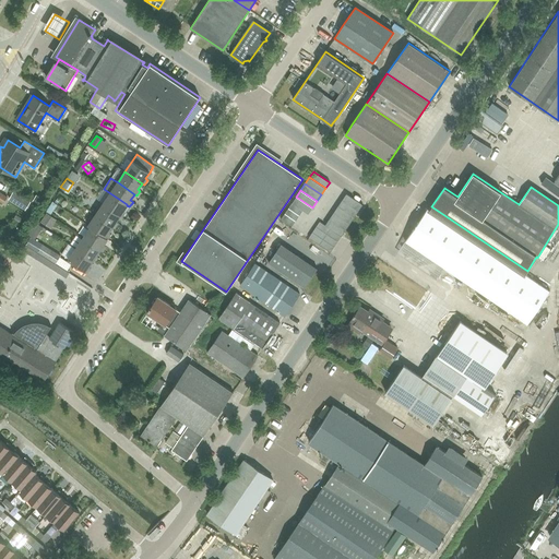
[(13,191),(9,199),(25,210),(31,202),(13,191)]
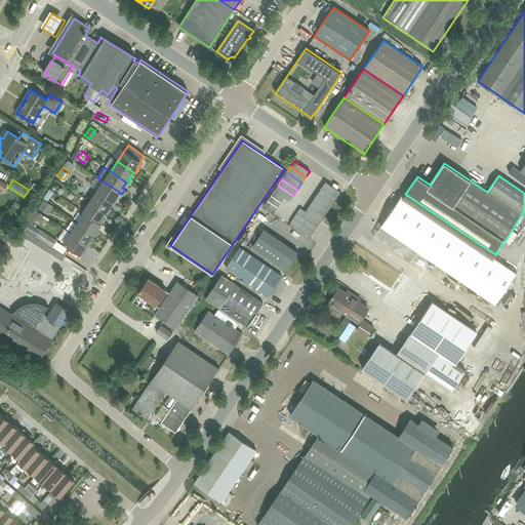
[(116,198),(119,193),(119,192),(104,182),(96,192),(113,203),(115,204),(118,200),(116,198)]
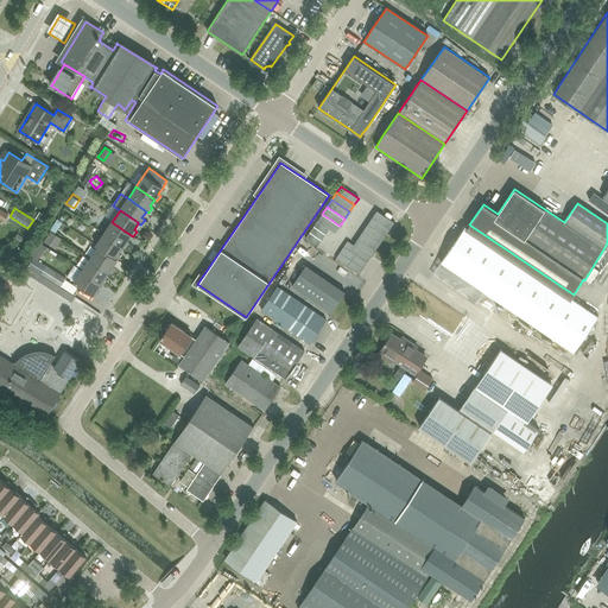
[(377,210),(372,217),(390,229),(394,223),(377,210)]
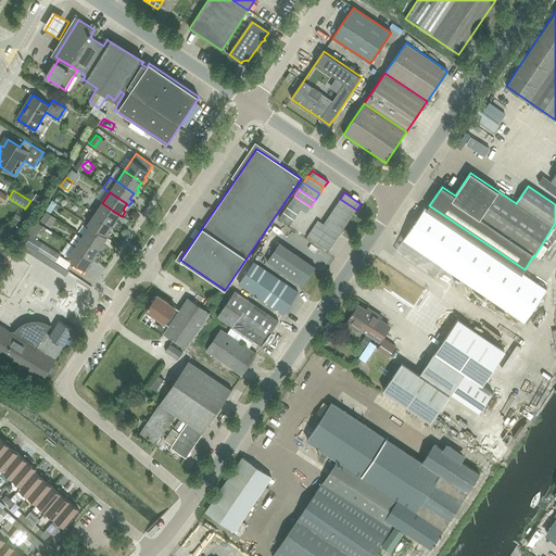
[(294,196),(290,202),(301,209),(306,213),(311,206),(294,196)]
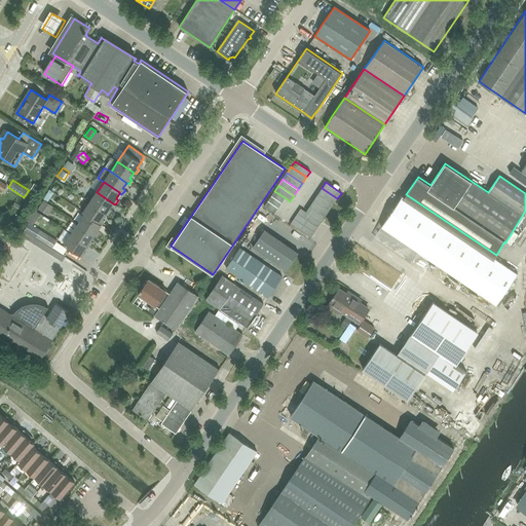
[(322,188),(317,194),(333,204),(337,198),(322,188)]
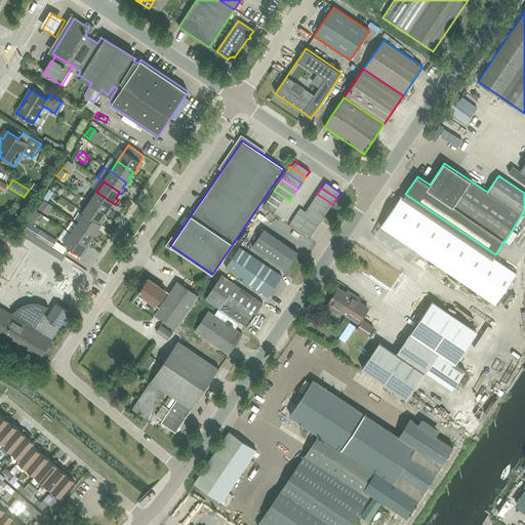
[(284,197),(274,191),(271,196),(281,202),(284,197)]
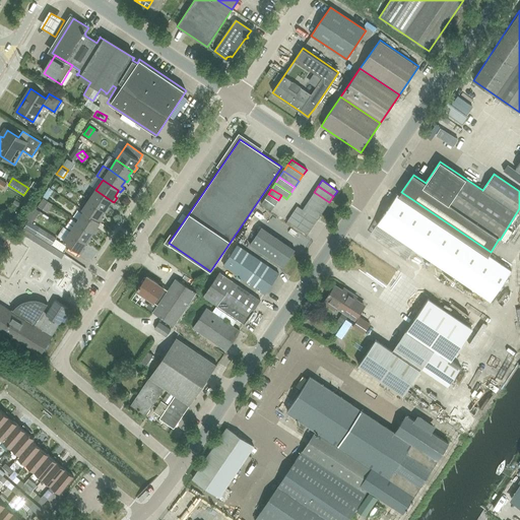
[(108,206),(112,201),(95,190),(88,200),(105,210),(105,211),(107,212),(110,208),(108,206)]
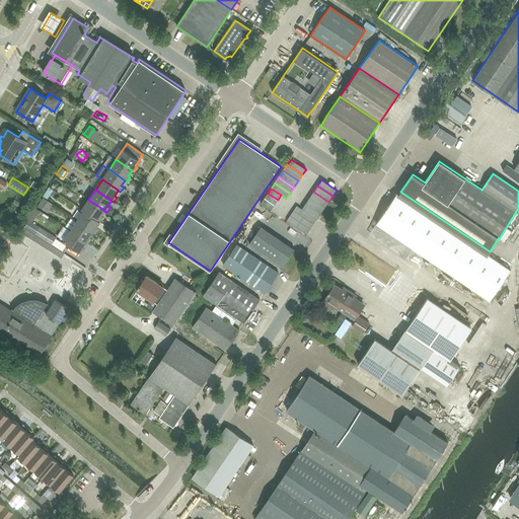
[(313,192),(309,198),(324,208),(328,202),(313,192)]
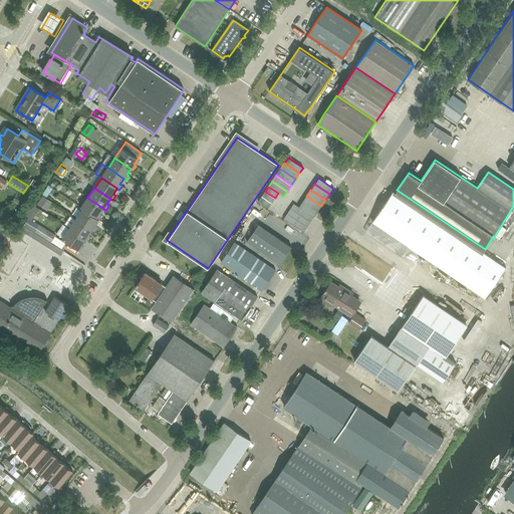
[(483,252),(485,249),(397,190),(395,193),(392,192),(371,222),(485,298),(505,268),(483,252)]
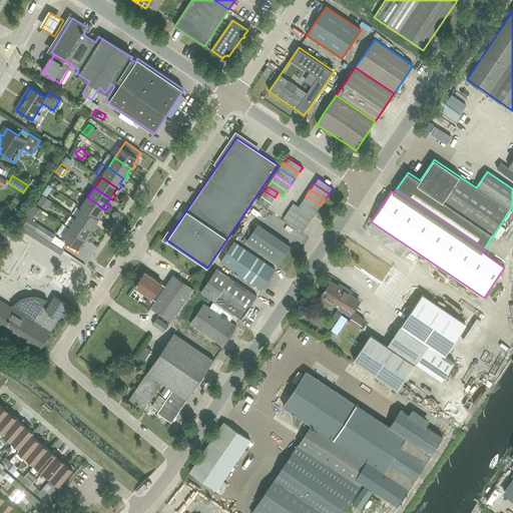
[(275,197),(265,191),(261,196),(271,202),(275,197)]
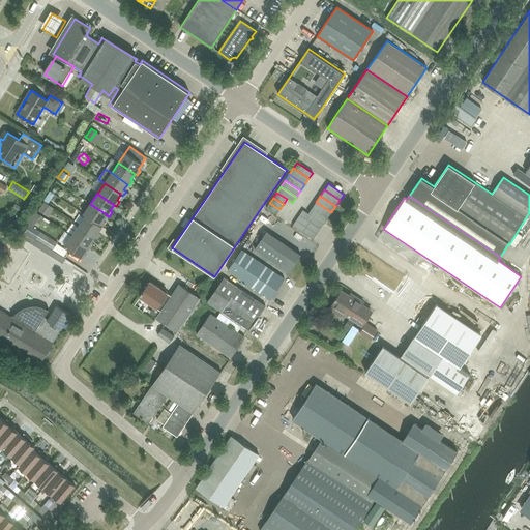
[(316,202),(312,208),(327,218),(331,212),(316,202)]
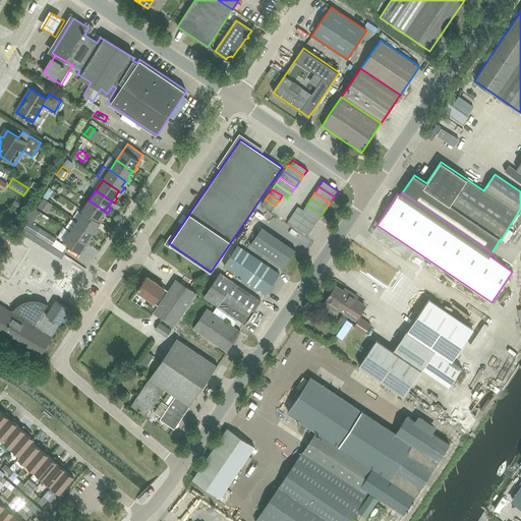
[(265,199),(262,205),(272,211),(275,206),(265,199)]
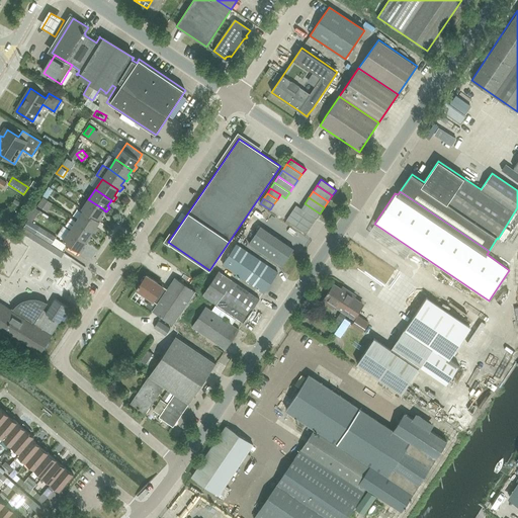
[(104,210),(104,209),(88,199),(81,209),(83,211),(84,210),(99,222),(102,218),(100,216),(104,210)]
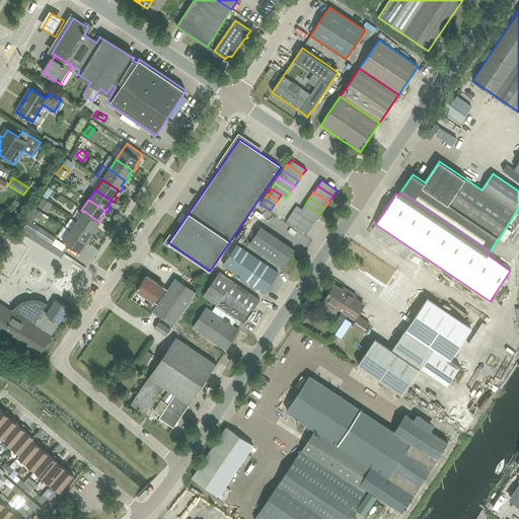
[(305,204),(301,209),(306,213),(316,220),(320,214),(305,204)]
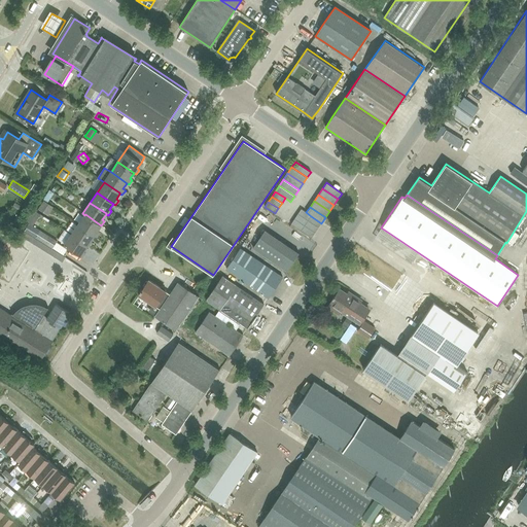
[(301,209),(297,214),(308,221),(311,216),(306,212),(301,209)]
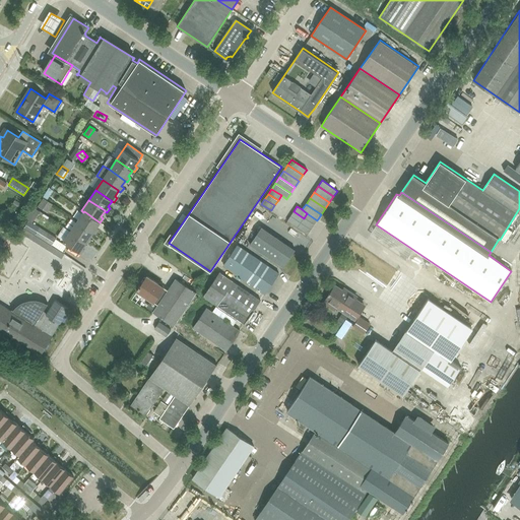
[(265,209),(261,213),(268,219),(272,215),(265,209)]
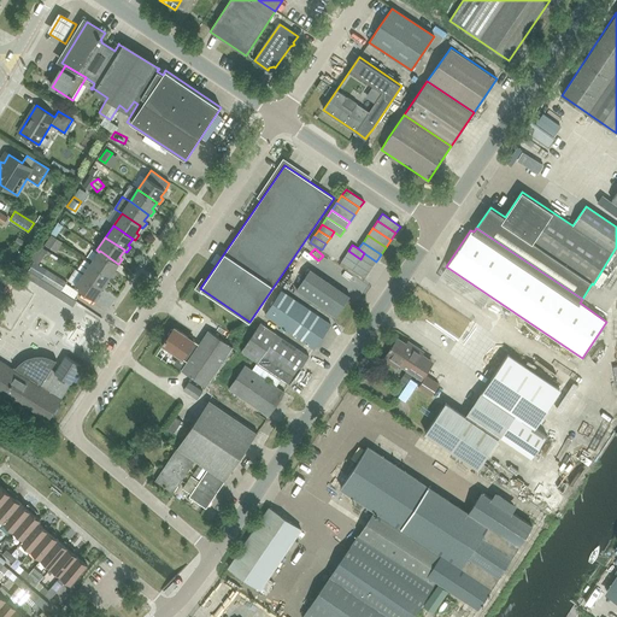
[(115,270),(118,264),(100,251),(99,252),(92,263),(111,276),(113,277),(117,272),(115,270)]
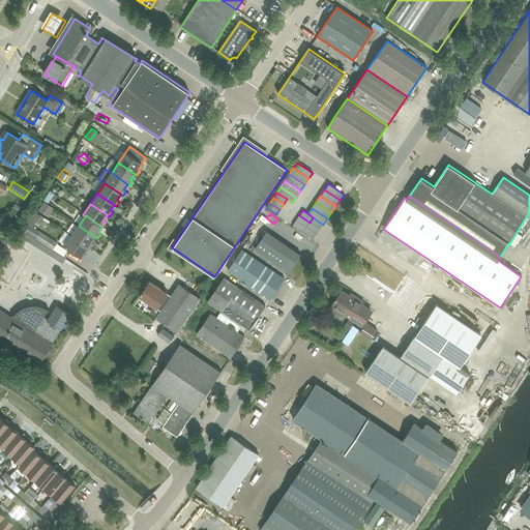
[(299,215),(296,221),(306,228),(310,223),(299,215)]
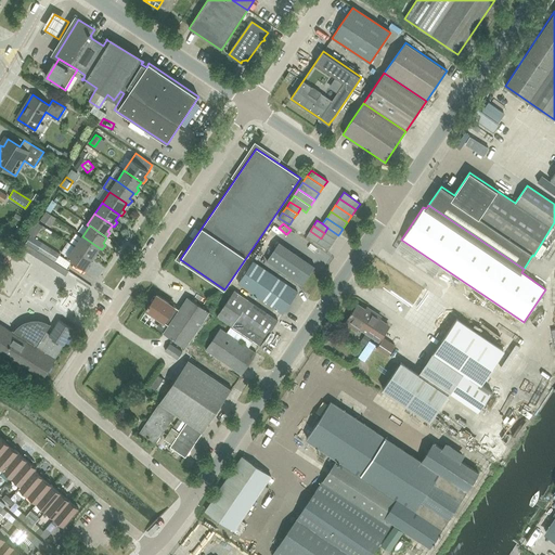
[(338,235),(327,228),(324,233),(335,240),(338,235)]
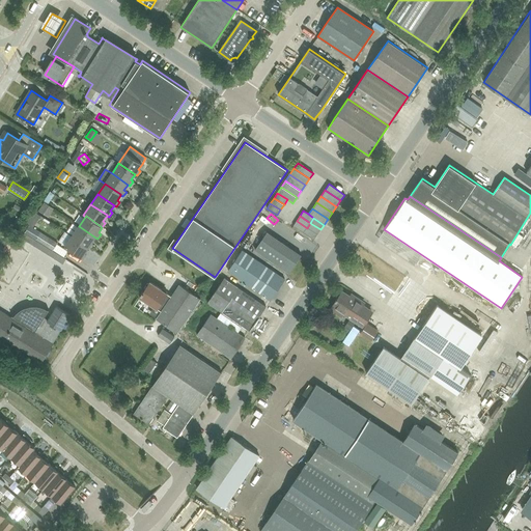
[(297,221),(292,226),(303,233),(307,228),(297,221)]
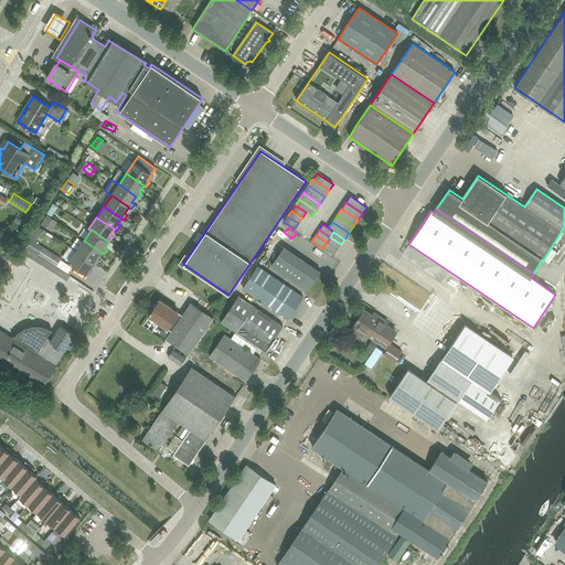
[(341,244),(330,237),(327,243),(337,249),(341,244)]
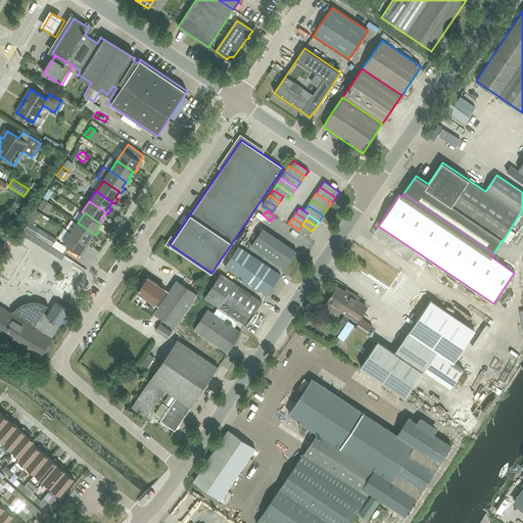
[(90,239),(94,234),(78,223),(70,233),(87,244),(89,245),(92,241),(90,239)]
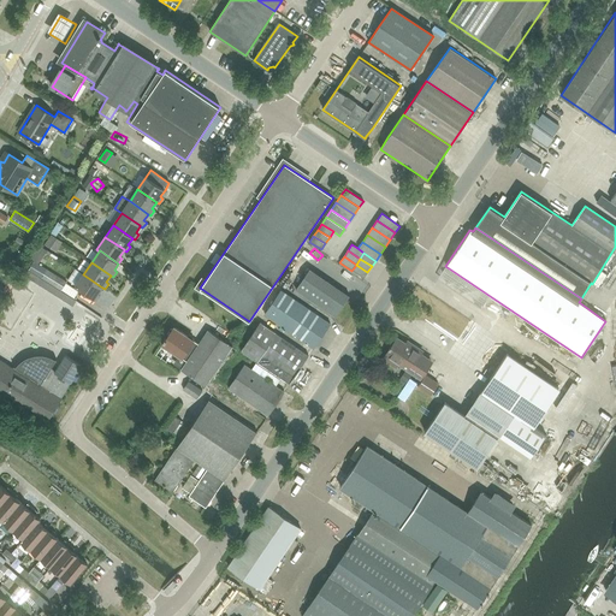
[(356,265),(351,271),(363,278),(367,272),(356,265)]
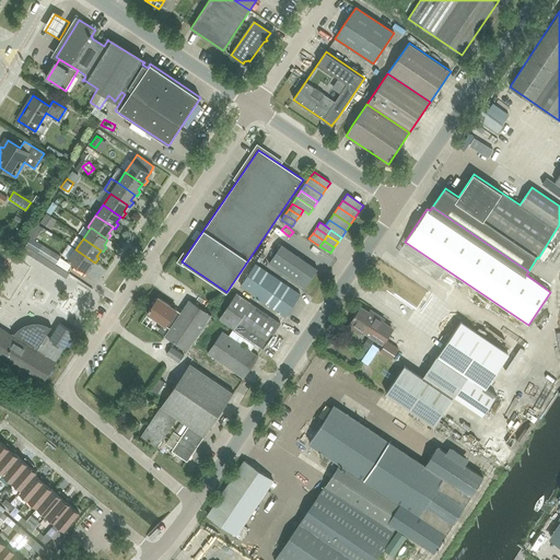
[(69,273),(22,244),(20,248),(66,278),(69,273)]
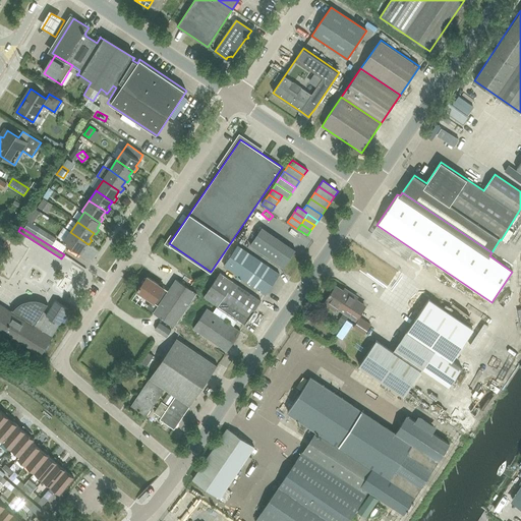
[(39,228),(35,235),(52,245),(56,238),(39,228)]
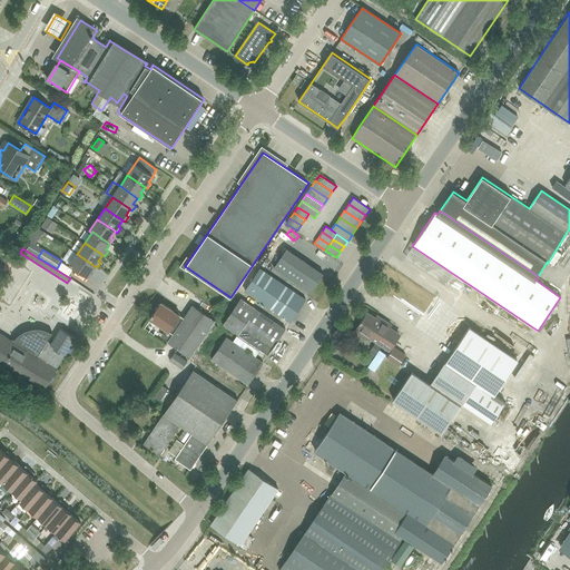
[(286,249),(273,268),(311,294),(323,274),(286,249)]
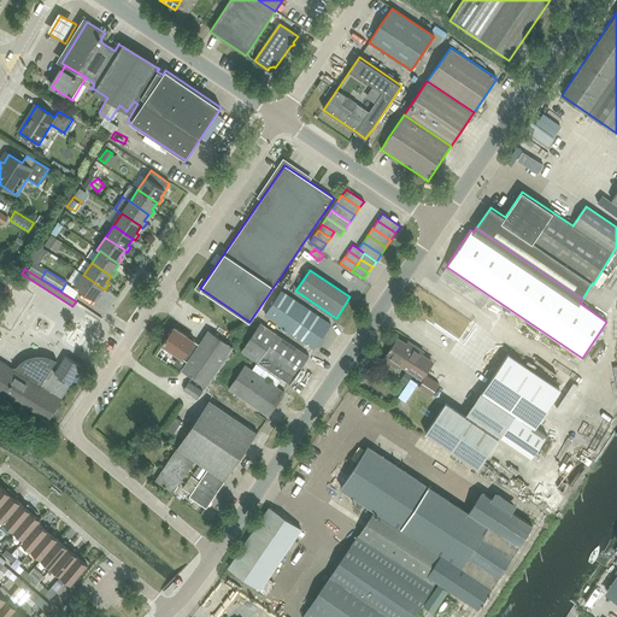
[(0,271),(0,280),(6,285),(10,278),(0,271)]
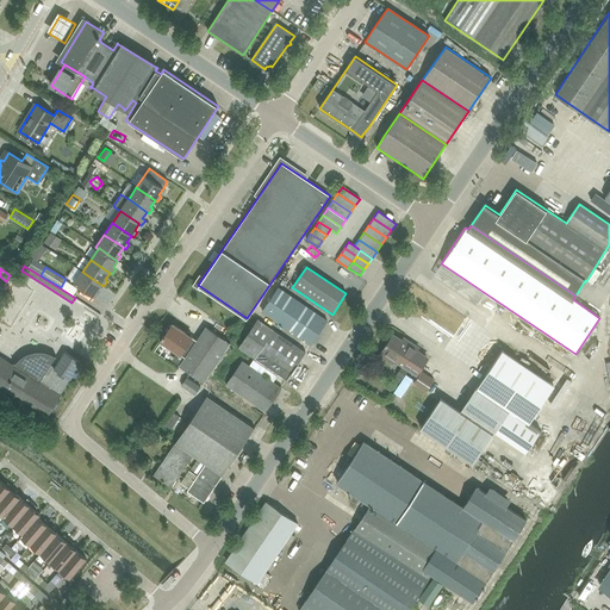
[(97,291),(101,285),(82,272),(74,284),(95,298),(99,293),(97,291)]
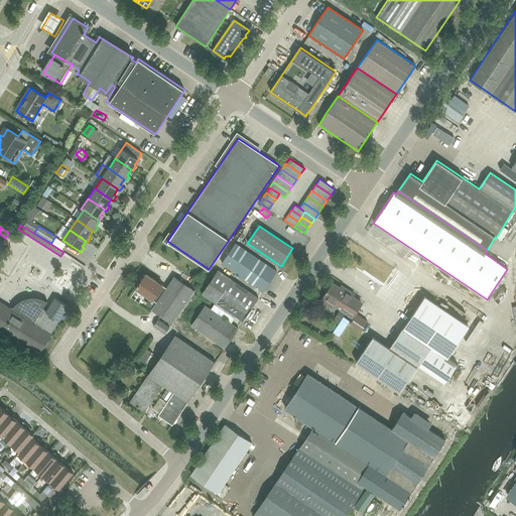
[(276,272),(236,245),(223,264),(262,292),(276,272)]
